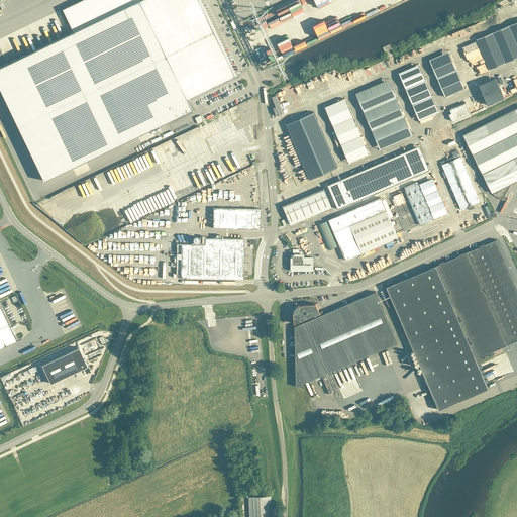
[(0,67),(0,90),(43,181),(182,115),(192,110),(139,1),(0,67)]
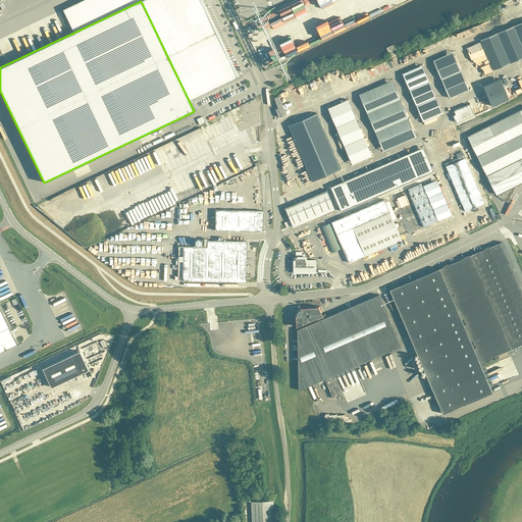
[(477,29),(463,33),(465,38),(465,37),(467,43),(480,39),(477,29)]
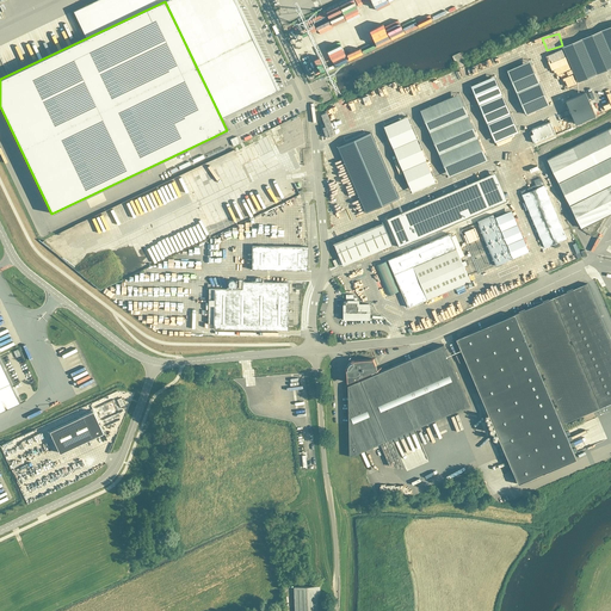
[(572,50),(574,56),(582,51),(581,50),(586,48),(587,50),(594,47),(587,34),(572,42),(572,43),(568,45),(569,49),(581,42),(584,47),(580,49),(575,51),(574,49),(572,50)]
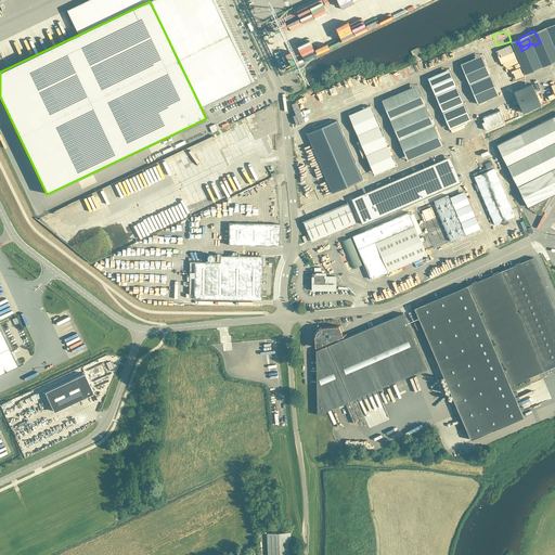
[(540,57),(545,55),(543,48),(523,56),(525,63),(540,56),(540,57)]
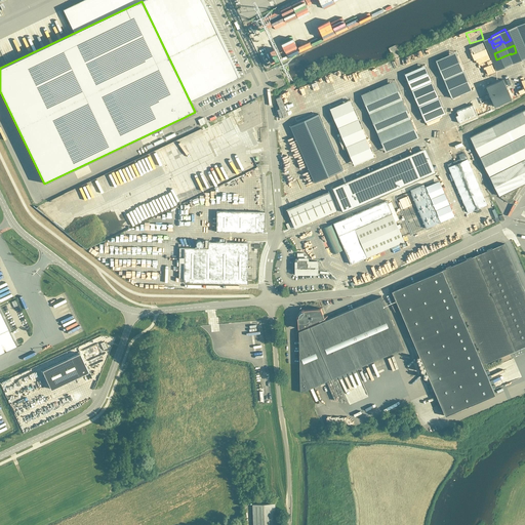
[(394,63),(398,62),(396,56),(394,57),(393,54),(397,52),(395,47),(389,49),(394,63)]
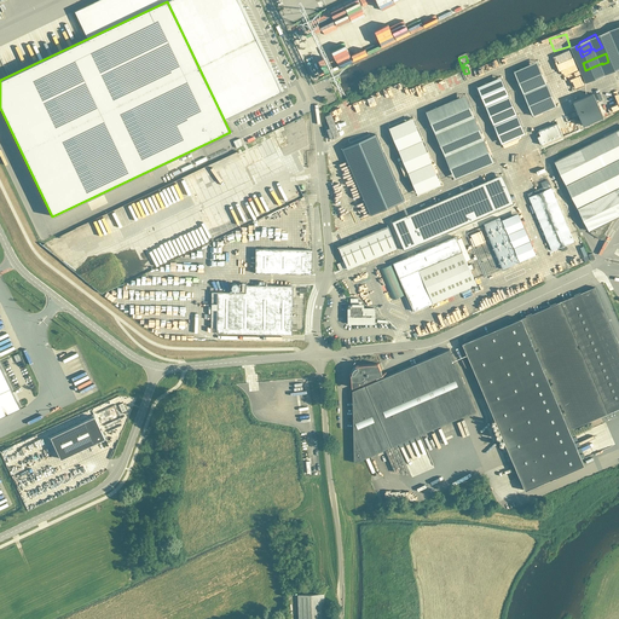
[(514,86),(539,79),(538,75),(513,82),(514,86)]
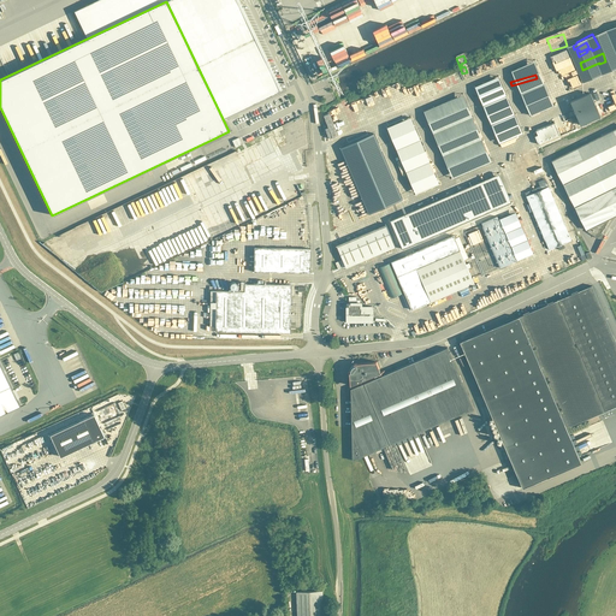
[(604,83),(608,90),(615,86),(615,84),(614,80),(604,83)]
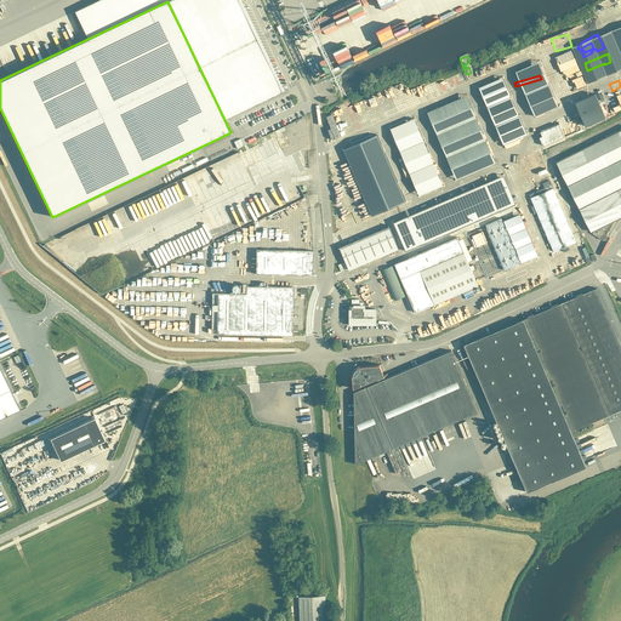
[(491,103),(507,97),(505,91),(497,93),(496,90),(484,95),(485,98),(489,97),(491,103)]
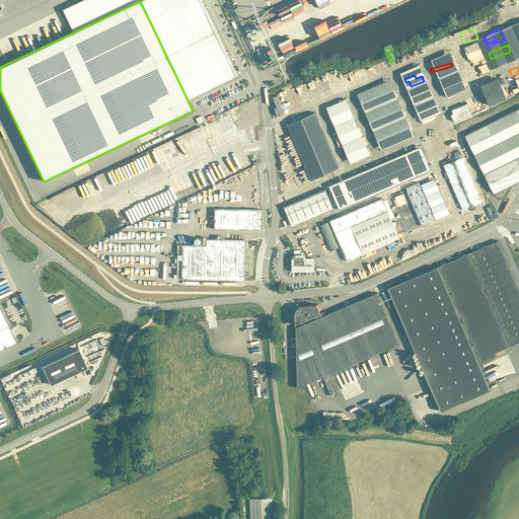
[(449,83),(447,79),(450,78),(448,75),(435,81),(438,88),(449,83)]
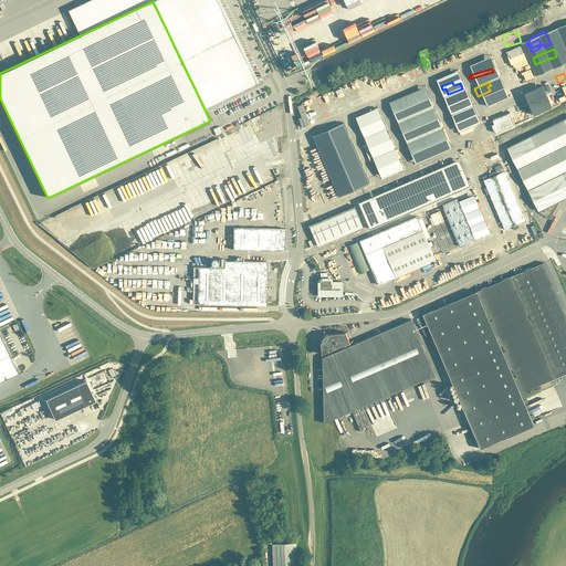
[(565,96),(565,95),(565,82),(549,87),(552,94),(561,91),(562,94),(565,93),(565,96)]
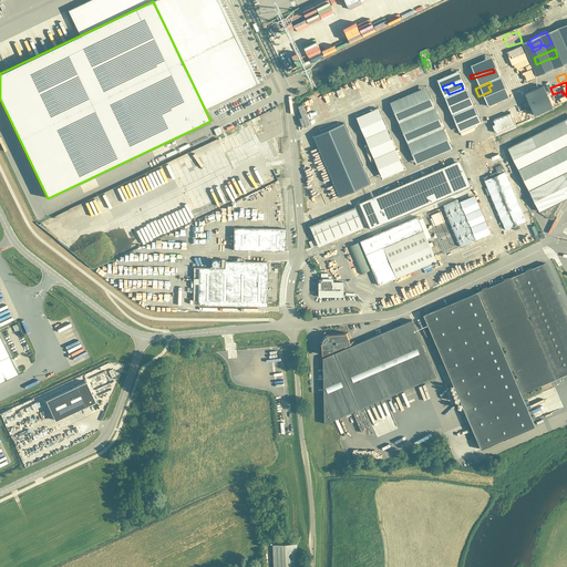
[(548,98),(543,86),(525,93),(531,105),(548,98)]
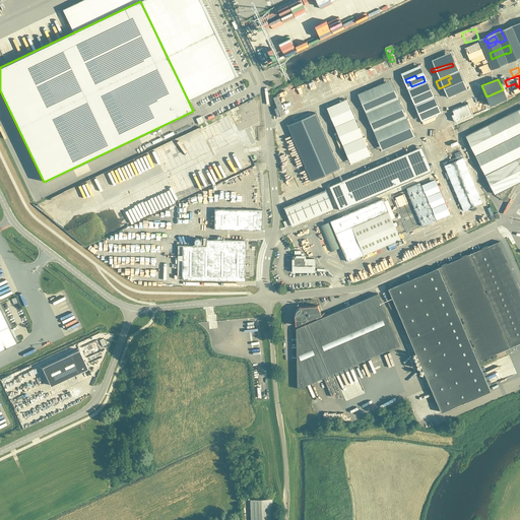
[(398,145),(414,140),(394,82),(359,95),(369,122),(358,125),(349,102),(329,110),(350,167),(372,158),(370,151),(373,150),(372,147),(374,146),(373,142),(377,140),(382,153),(394,148),(395,149),(399,148),(398,145)]
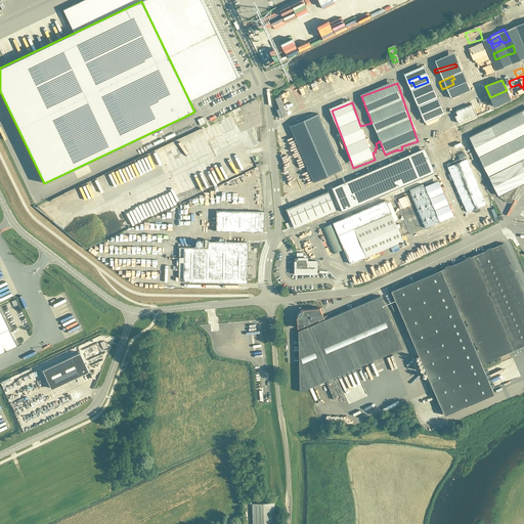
[(430,85),(411,91),(417,104),(419,103),(420,106),(419,107),(421,116),(424,115),(425,120),(430,118),(429,113),(439,110),(434,95),(433,95),(430,85)]
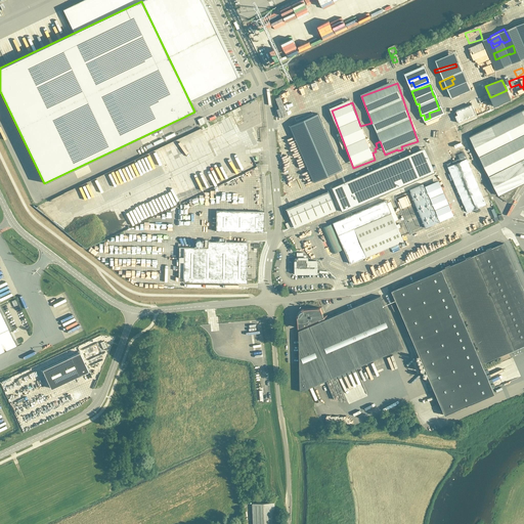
[(457,116),(454,117),(457,123),(475,116),(471,105),(455,112),(457,116)]
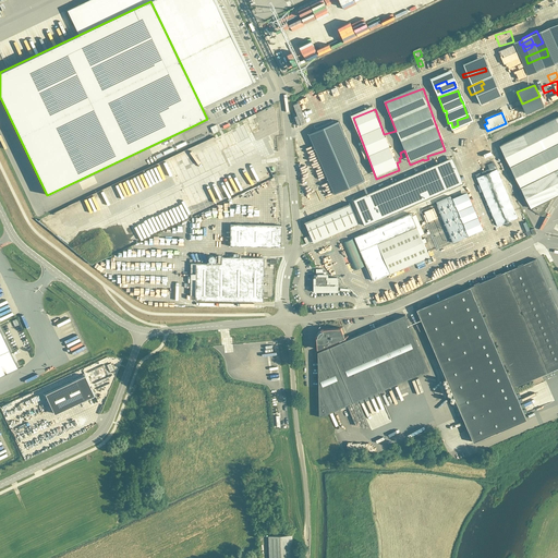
[(557,117),(499,146),(531,208),(532,208),(533,209),(532,210),(532,211),(541,216),(542,215),(545,216),(547,213),(544,210),(549,202),(548,199),(557,195),(557,117)]
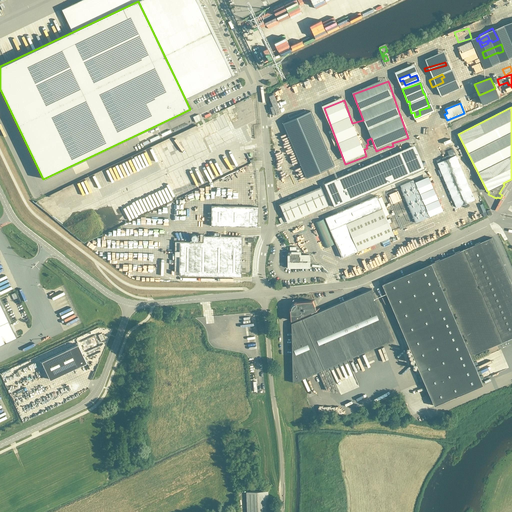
[(306,178),(334,166),(310,111),(283,123),(306,178)]
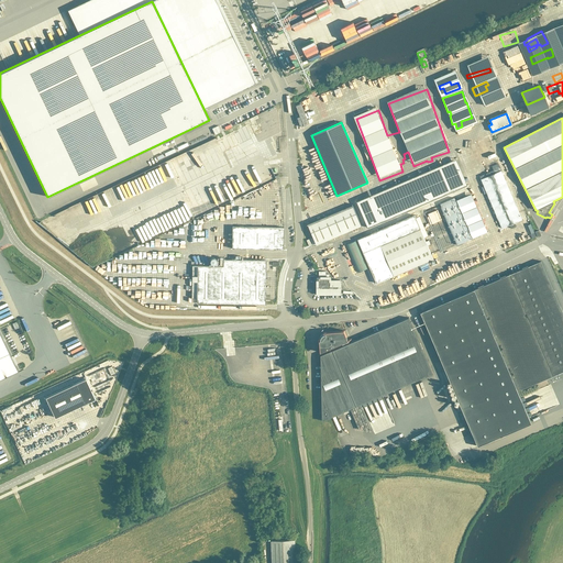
[(158,163),(156,169),(163,172),(163,180),(170,184),(153,184),(161,187),(152,190),(152,200),(178,190),(181,181),(186,194),(190,191),(188,199),(191,201),(211,194),(196,188),(191,199),(191,181),(200,178),(200,174),(217,174),(219,165),(217,159),(212,159),(212,164),(202,164),(209,146),(220,146),(229,172),(260,161),(249,130),(158,163)]
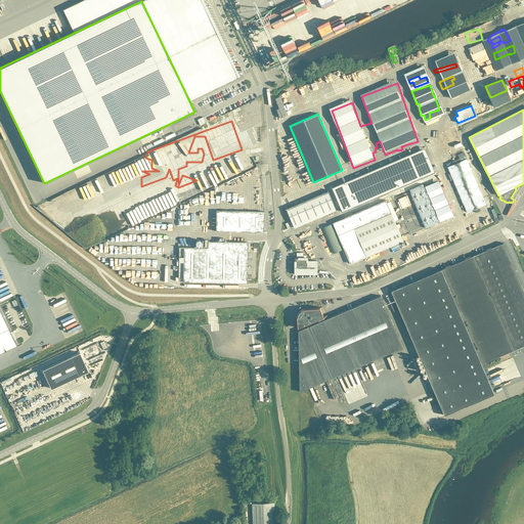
[(454,148),(462,145),(454,128),(443,132),(450,147),(453,145),(454,148)]
